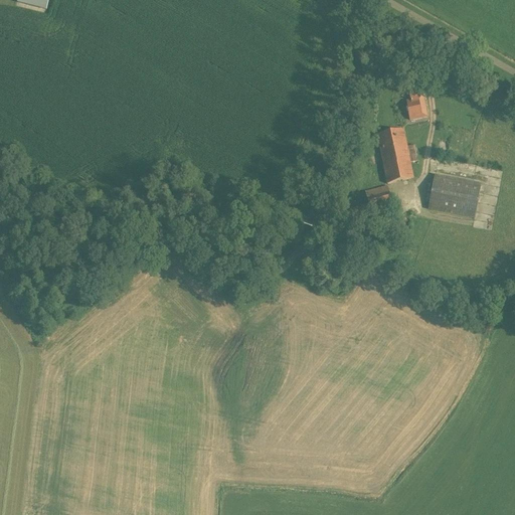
[(416,93),(405,96),(409,121),(427,117),(423,98),(417,99),(416,93)]
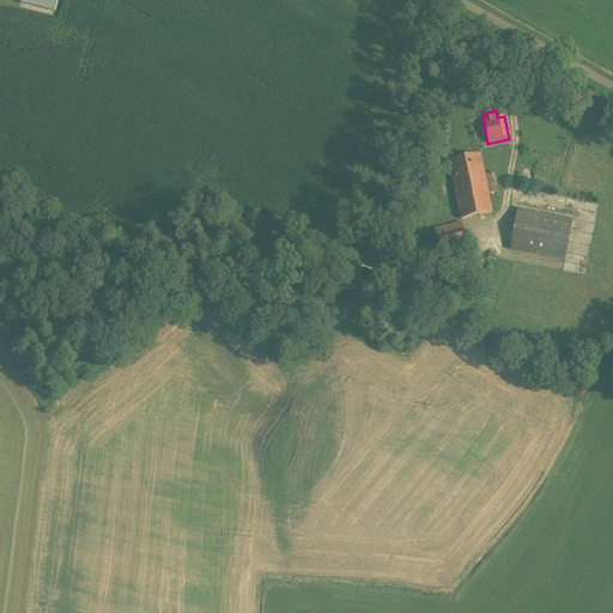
[(480,155),(449,162),(461,219),(492,212),(489,194),(498,192),(493,174),(485,176),(480,155)]
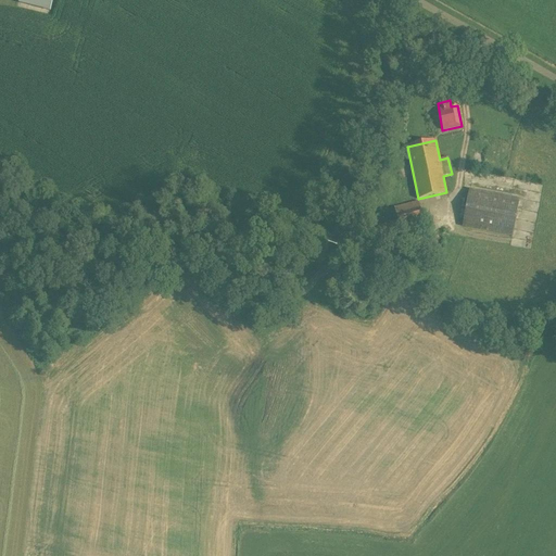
[(469,189),(462,227),(513,237),(520,199),(469,189)]
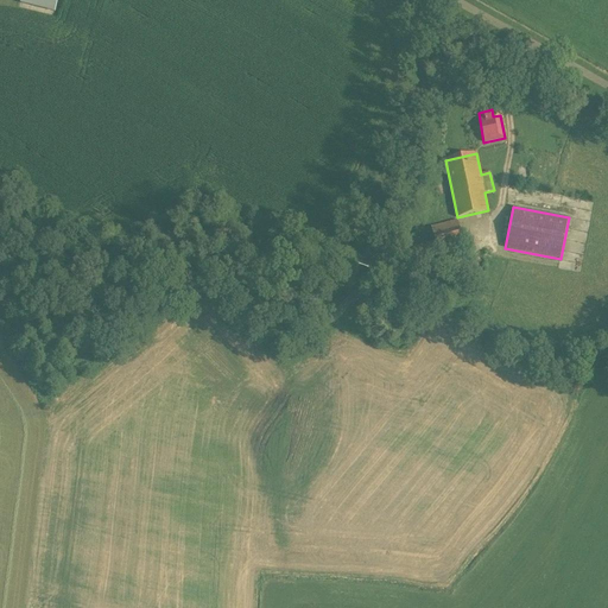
[(447,248),(449,248),(451,258),(462,254),(460,245),(461,245),(461,246),(464,246),(457,220),(431,227),(438,253),(447,251),(447,248)]
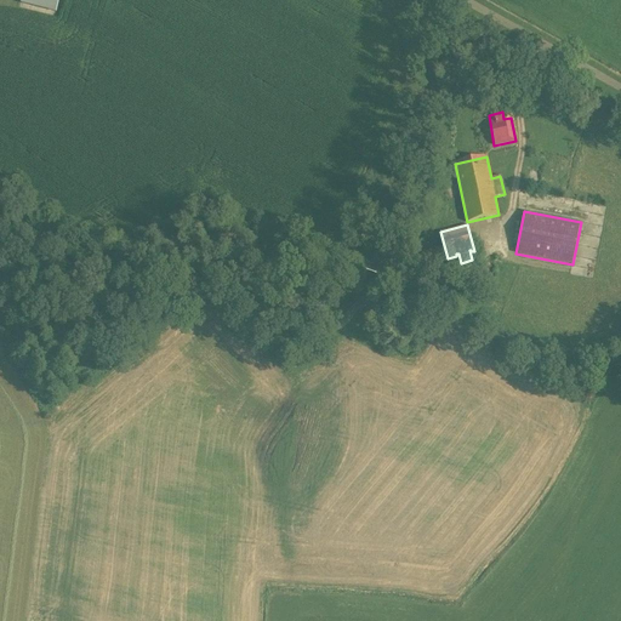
[(423,254),(427,268),(446,263),(443,248),(423,254)]
